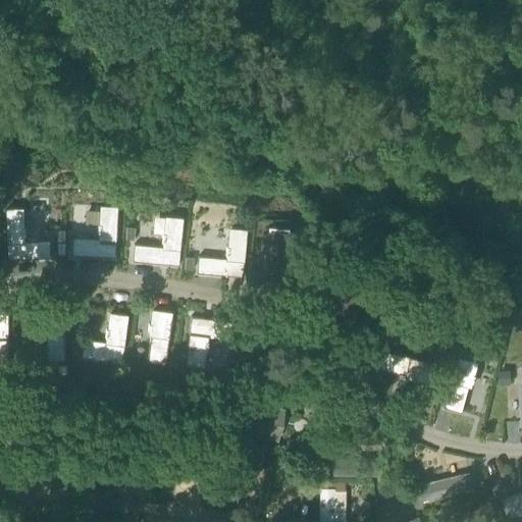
[(72,255),(114,256),(117,206),(99,205),(98,238),(72,237),(72,255)]
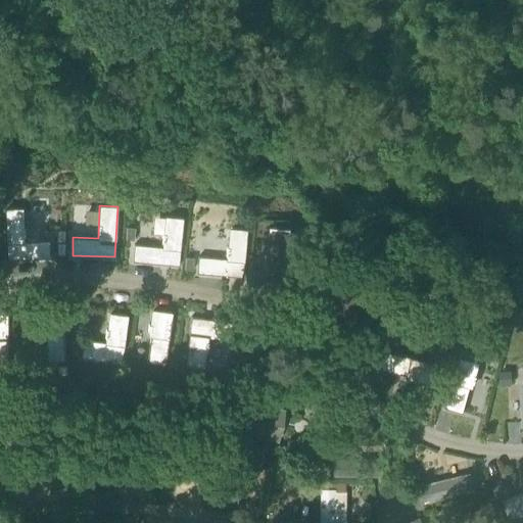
[(5,208),(7,259),(50,257),(49,240),(25,241),(22,207),(5,208)]
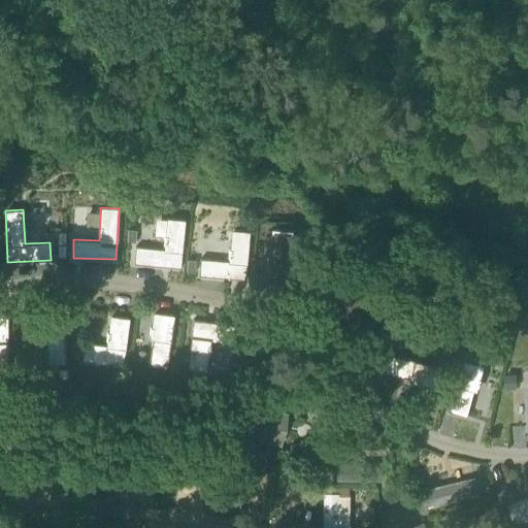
[(134,263),(180,267),(185,220),(167,219),(164,250),(135,248),(134,263)]
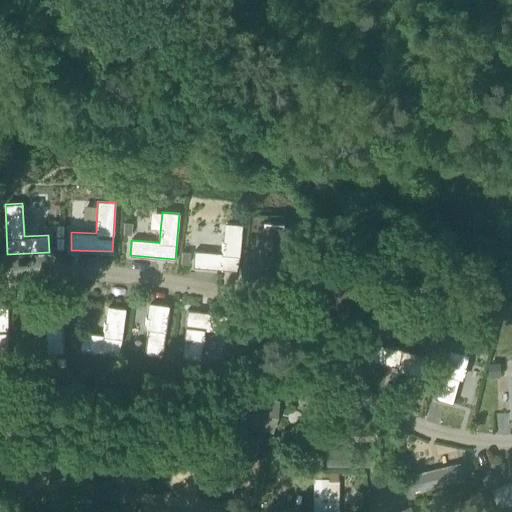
[(131,223),(124,222),(123,234),(131,234),(131,223)]
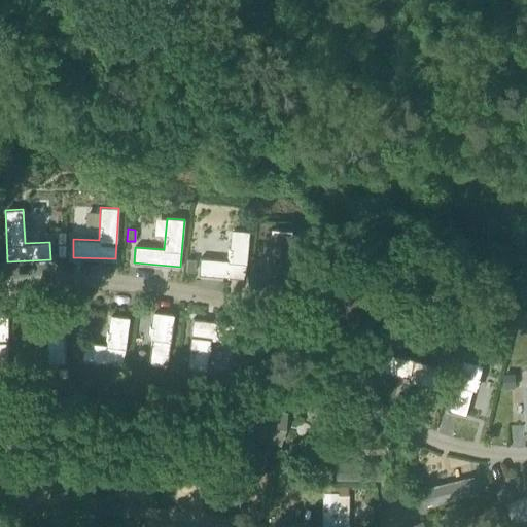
[(290,231),(270,229),(266,281),(283,282),(285,256),(288,257),(290,231)]
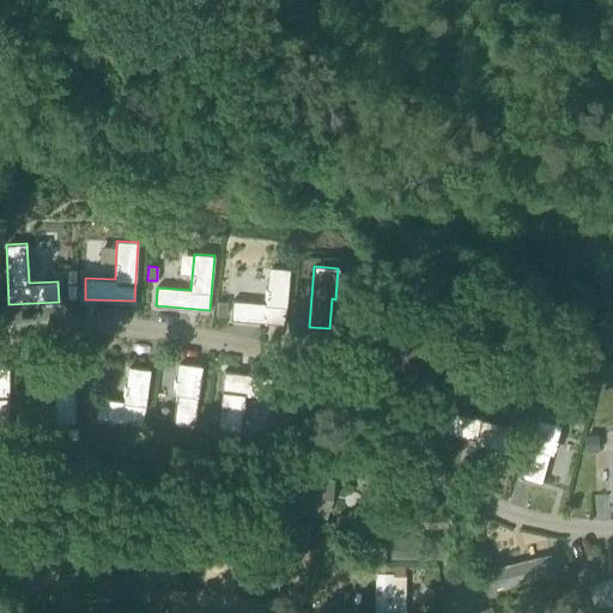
[(232,302),(231,320),(285,323),(289,268),(267,267),(265,304),(232,302)]
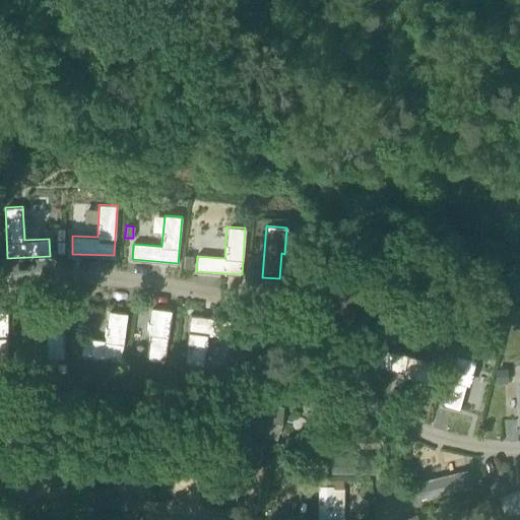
[(191,268),(192,256),(184,256),(183,268),(191,268)]
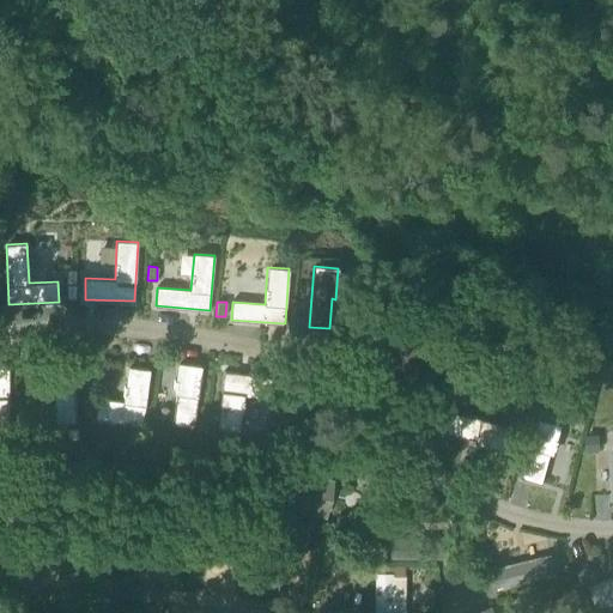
[(416,325),(364,328),(368,384),(419,382),(416,325)]
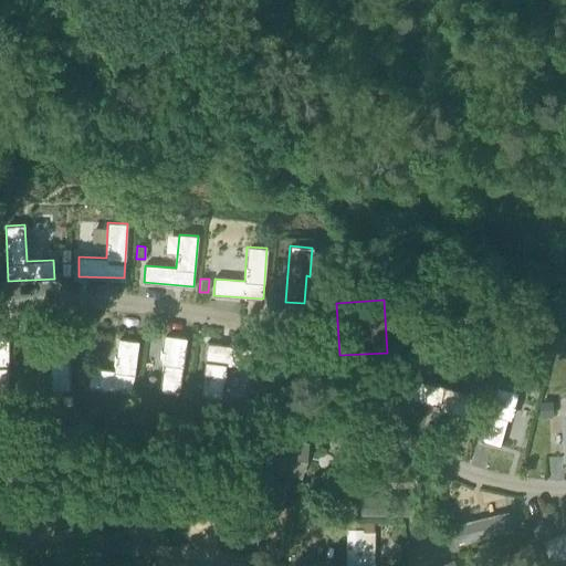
[(51,390),(71,390),(70,333),(46,333),(48,363),(50,363),(51,390)]
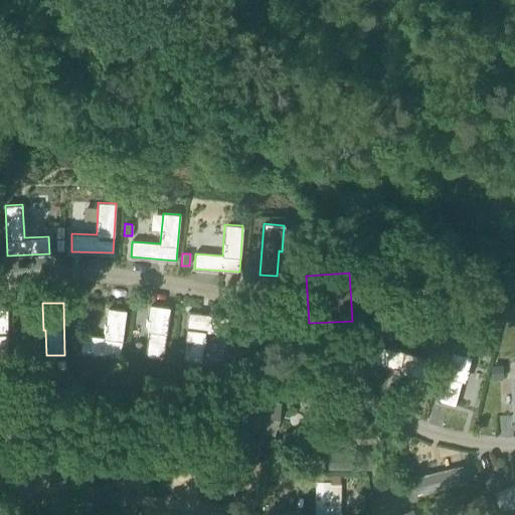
[(163,358),(169,308),(149,305),(146,330),(149,331),(145,356),(163,358)]
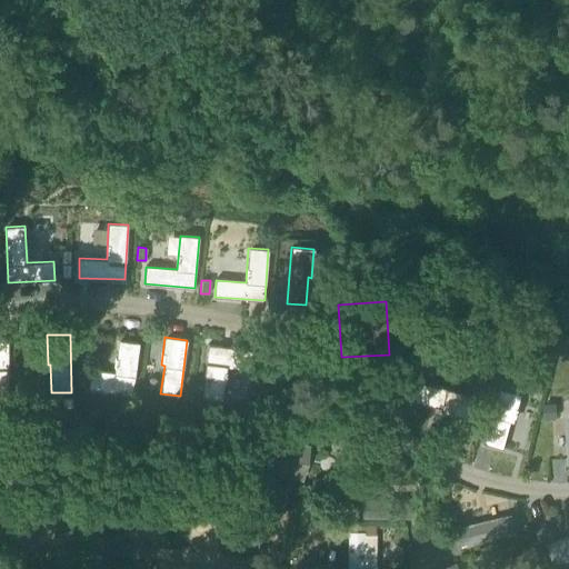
[(88,389),(132,395),(139,342),(119,340),(115,372),(91,369),(88,389)]
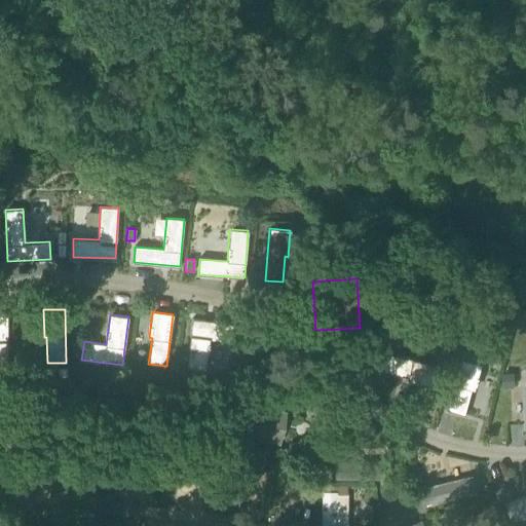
[(232,324),(192,318),(186,367),(205,369),(210,339),(230,342),(232,324)]
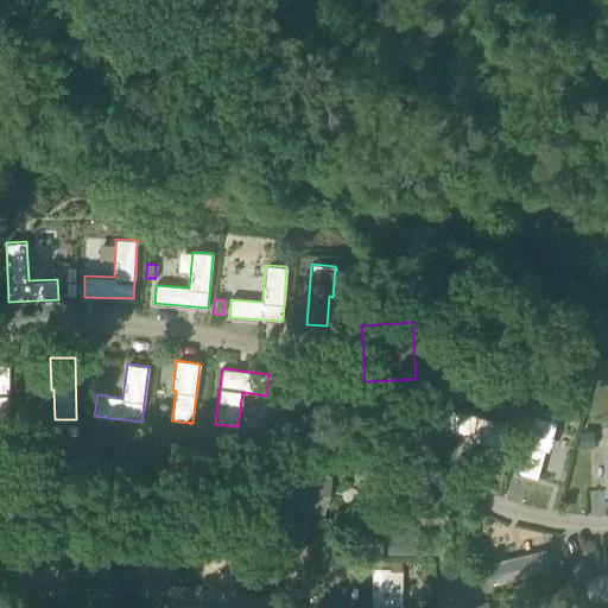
[(545,390),(533,386),(531,398),(542,400),(545,390)]
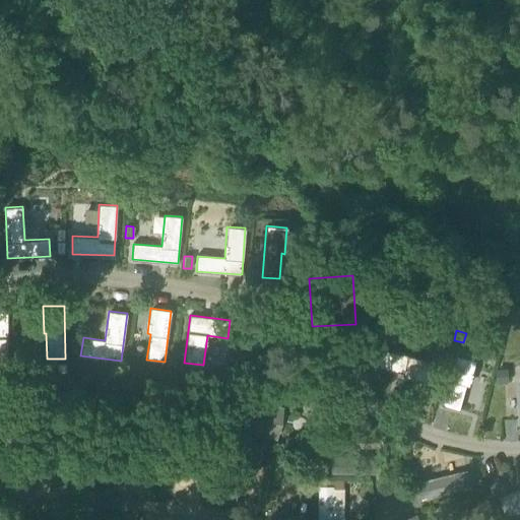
[(257,349),(258,341),(248,341),(248,348),(257,349)]
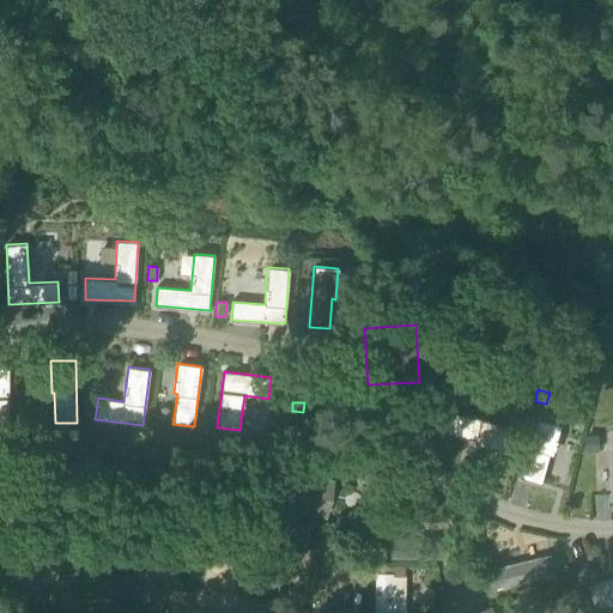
[(450,412),(445,432),(475,439),(474,443),(504,449),(510,425),(450,412)]
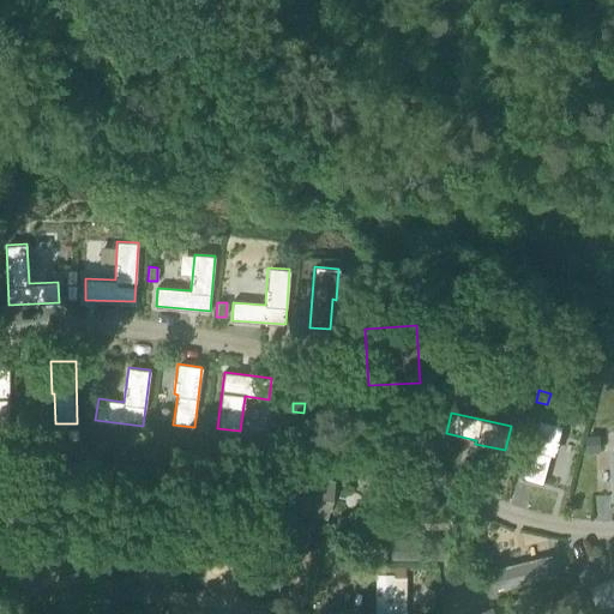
[(540,419),(531,450),(523,479),(545,485),(552,455),(557,456),(558,450),(559,450),(560,441),(564,426),(540,419)]
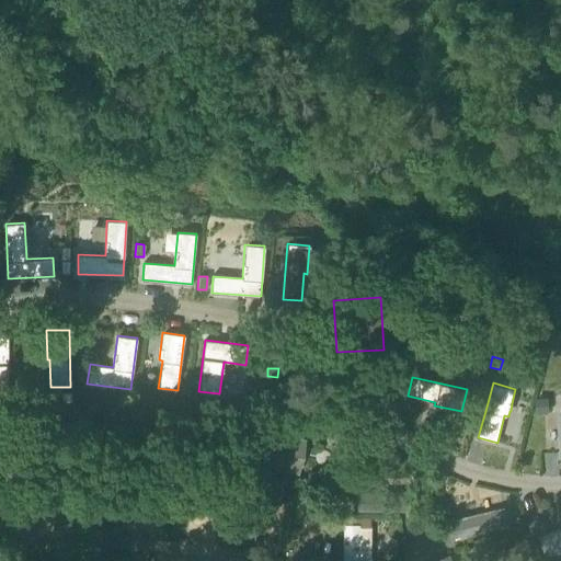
[(71,391),(61,391),(61,401),(72,401),(71,391)]
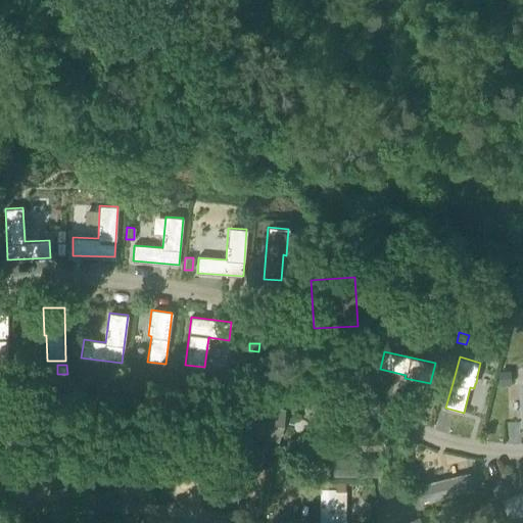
[(513,385),(512,370),(500,371),(500,386),(513,385)]
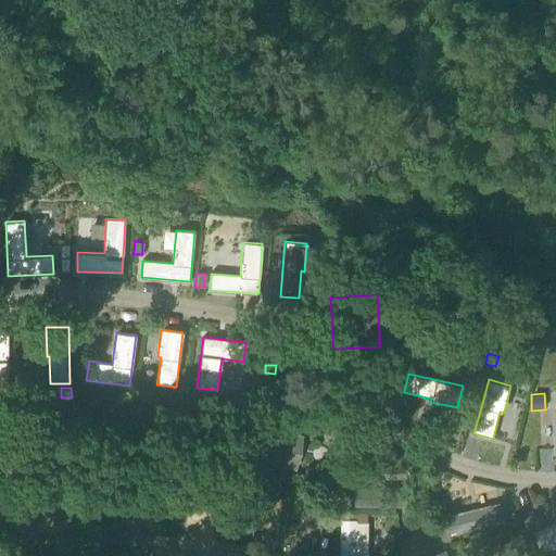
[(87,400),(85,409),(95,411),(97,401),(87,400)]
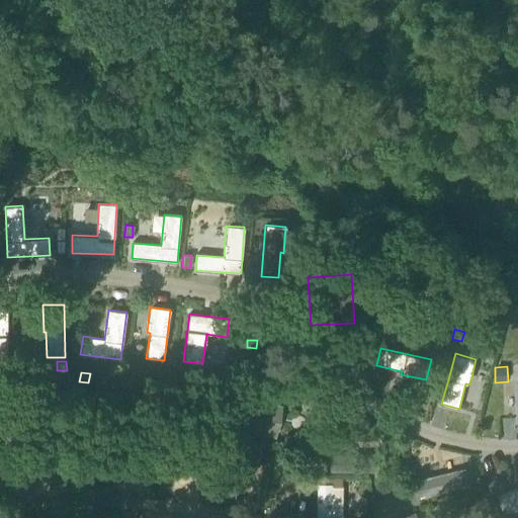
[(243,430),(275,437),(282,405),(250,398),(243,430)]
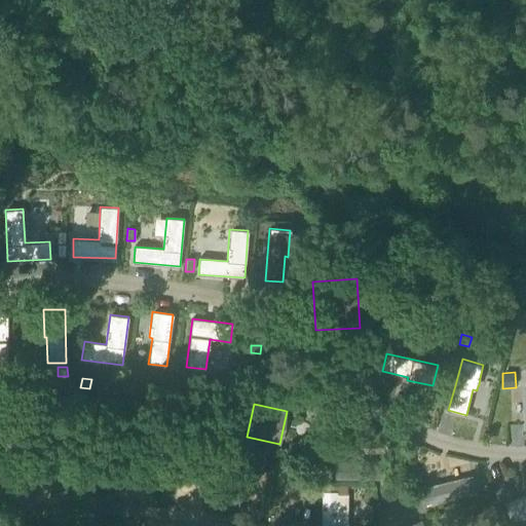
[(236,436),(239,423),(227,421),(224,433),(236,436)]
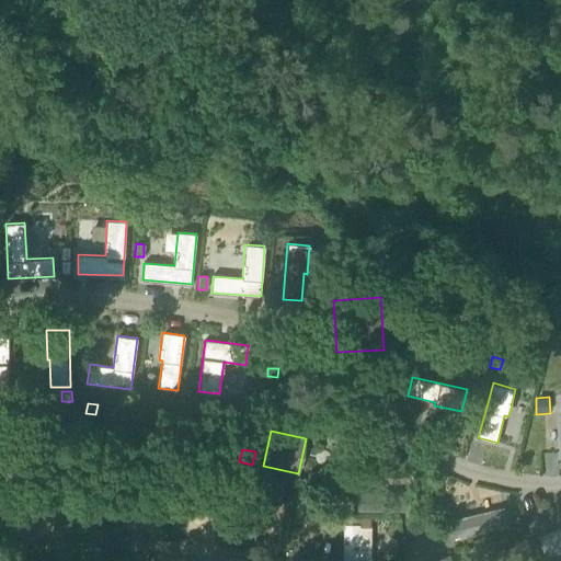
[(189,530),(205,533),(209,491),(193,490),(189,530)]
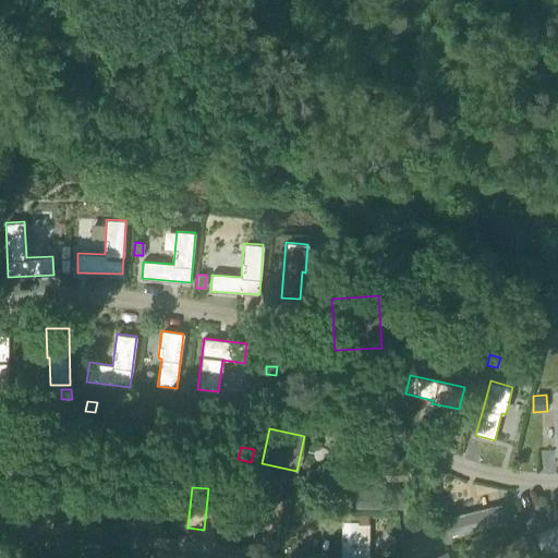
[(354,489),(354,507),(403,508),(402,489),(354,489)]
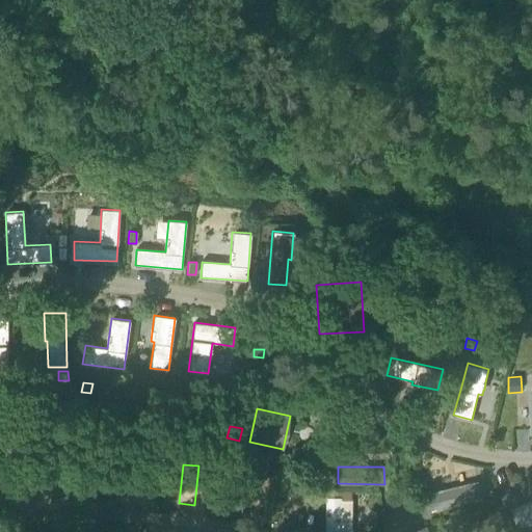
[(427,489),(424,478),(416,480),(418,491),(427,489)]
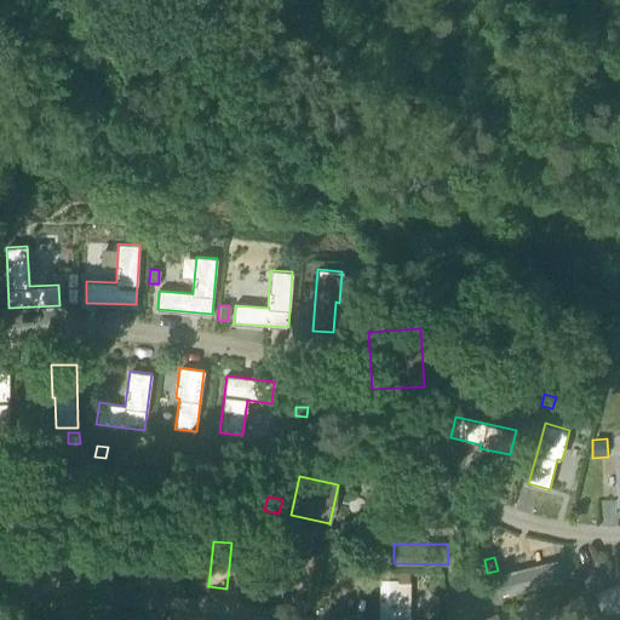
[(564,581),(558,560),(498,574),(504,596),(564,581)]
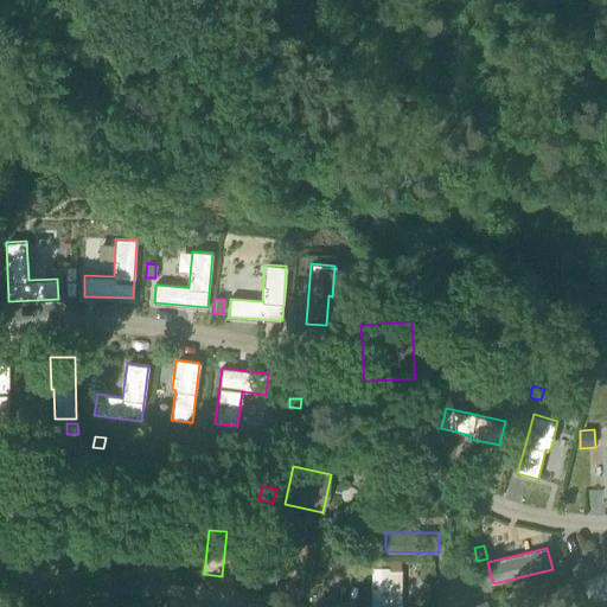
[(592,574),(587,560),(577,563),(581,577),(592,574)]
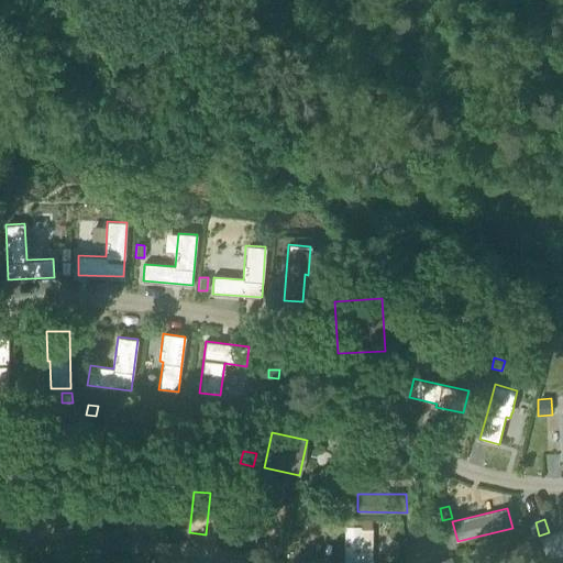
[(344,526),(343,562),(360,562),(372,562),(372,529),(361,529),(361,526),(344,526)]
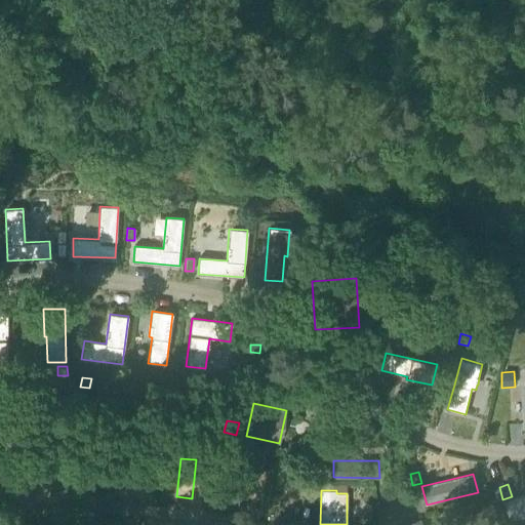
[(524,494),(505,501),(512,521),(524,516),(524,494)]
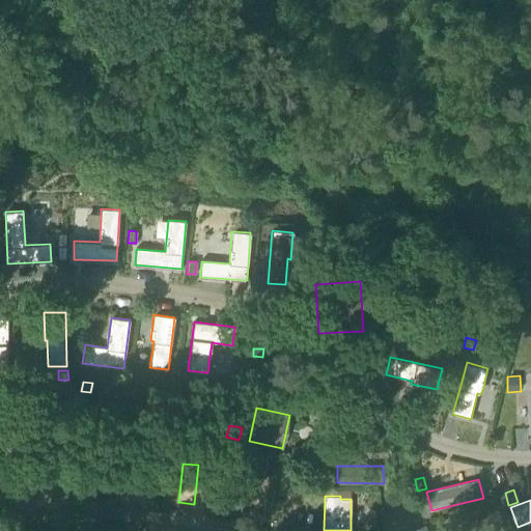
[(412,530),(443,530),(440,522),(427,527),(426,525),(412,530)]
